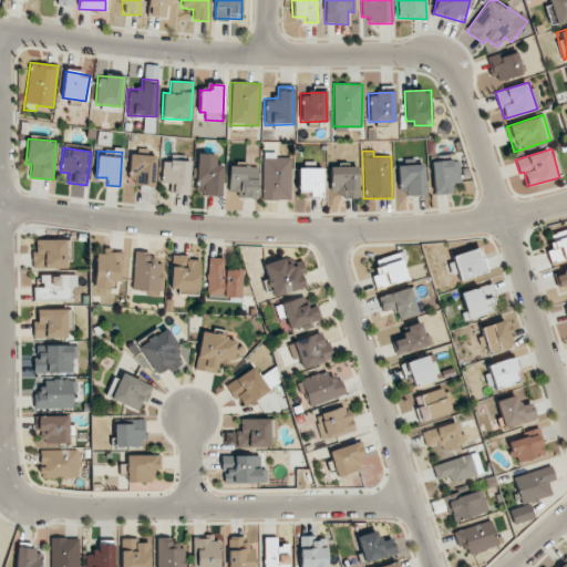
[(263,199),(291,199),(290,157),(275,157),(275,152),(261,152),(263,199)]
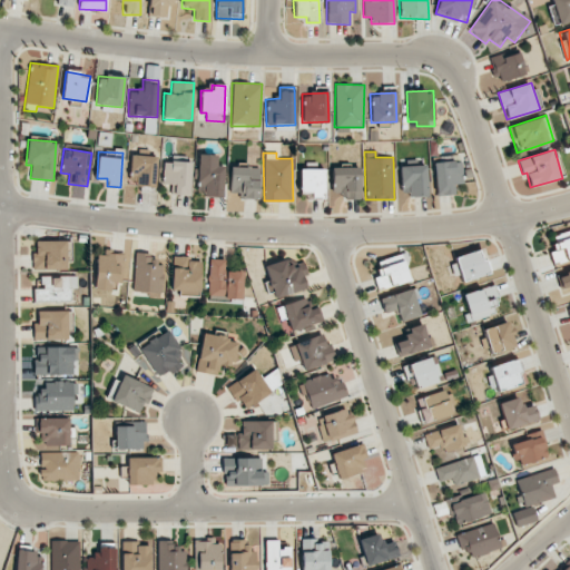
[(155,187),(156,156),(130,155),(129,177),(136,178),(136,187),(155,187)]
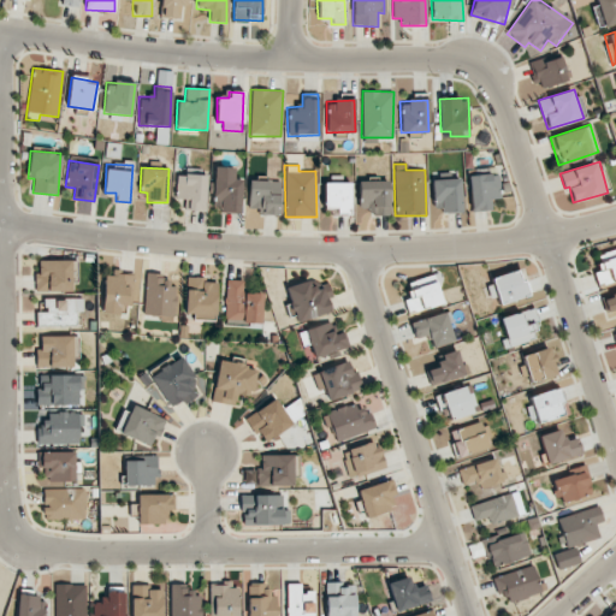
[(234,167),(213,167),(213,212),(241,213),(242,179),(234,178),(234,167)]
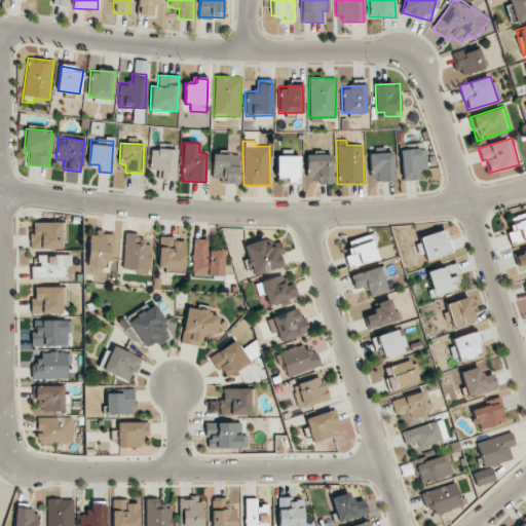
[(176,181),(177,149),(150,149),(150,170),(161,170),(161,180),(176,181)]
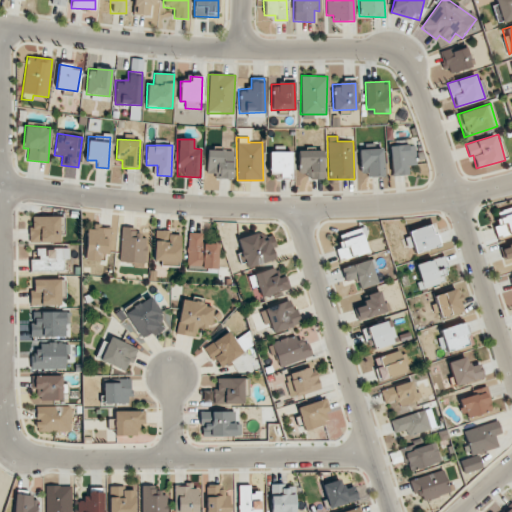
[(408,166),(416,166),(415,145),(390,145),(391,175),(409,175),(408,166)]
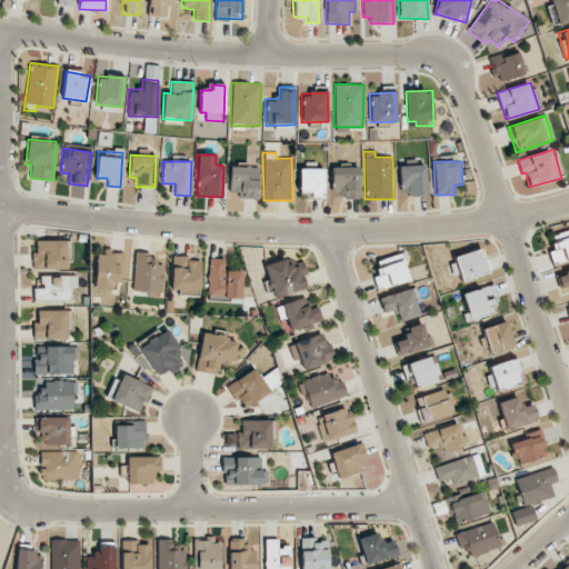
[(300,191),(310,191),(310,198),(323,198),(323,169),(316,169),(316,162),(300,162),(300,191)]
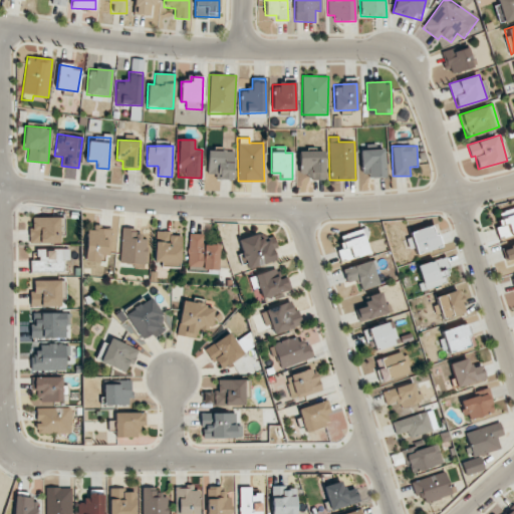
[(360,150),(361,177),(384,177),(383,149),(360,150)]
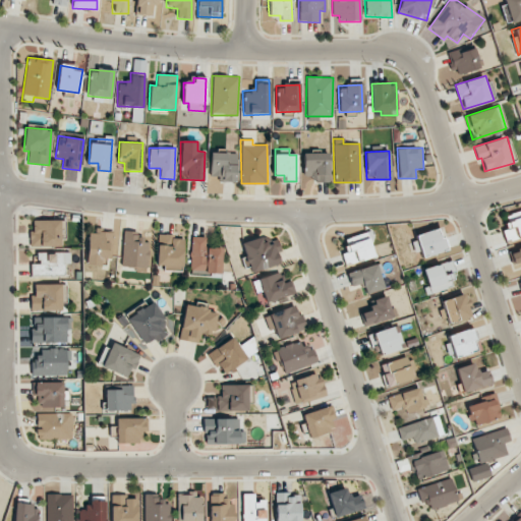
[(236,153),(210,153),(210,176),(220,177),(220,181),(235,181),(236,153)]
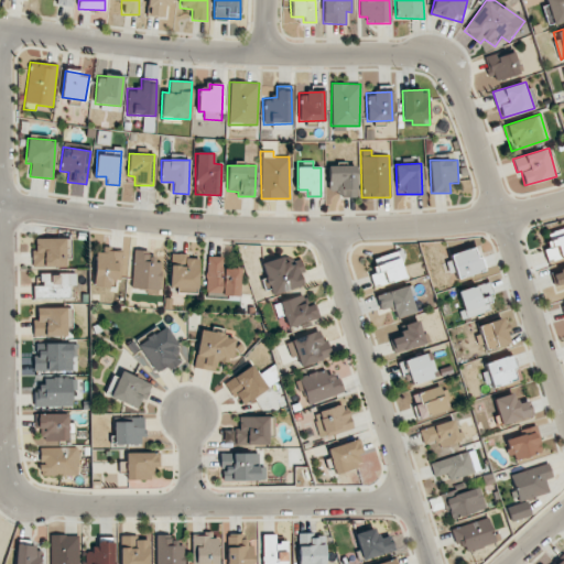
[(356,165),(327,166),(328,195),(356,194),(356,165)]
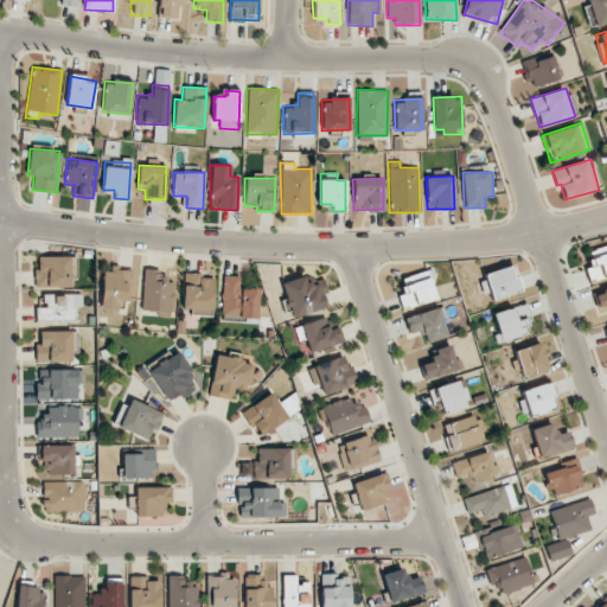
[(606,276),(606,246),(589,250),(592,260),(585,261),(588,281),(606,276)]
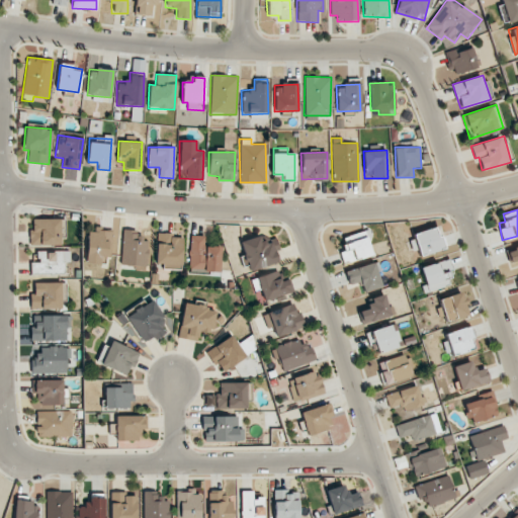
[(61,245),(60,219),(30,220),(31,245),(61,245)]
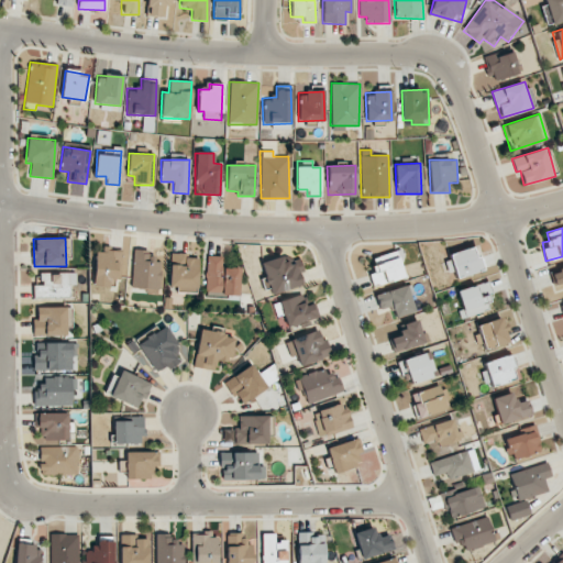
[(483,271),(475,246),(444,256),(452,279),(483,271)]
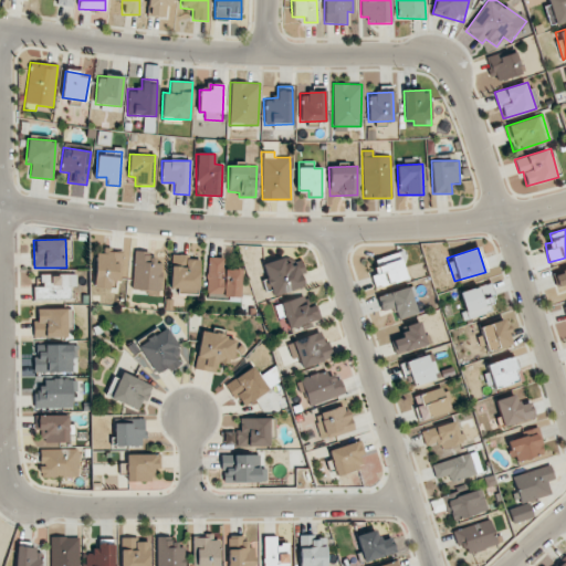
[(119,289),(121,252),(95,251),(94,287),(119,289)]
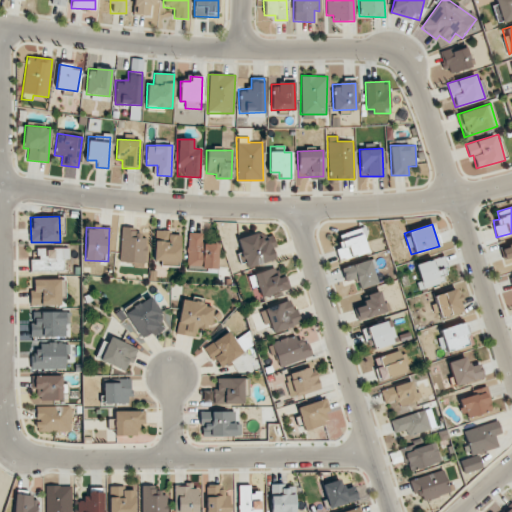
[(146,235),(134,235),(135,227),(120,227),(119,262),(145,263),(146,235)]
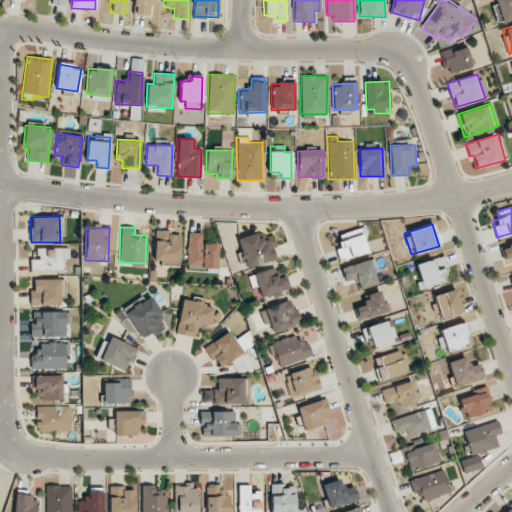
[(340,259),(366,254),(362,229),(335,234),(340,259)]
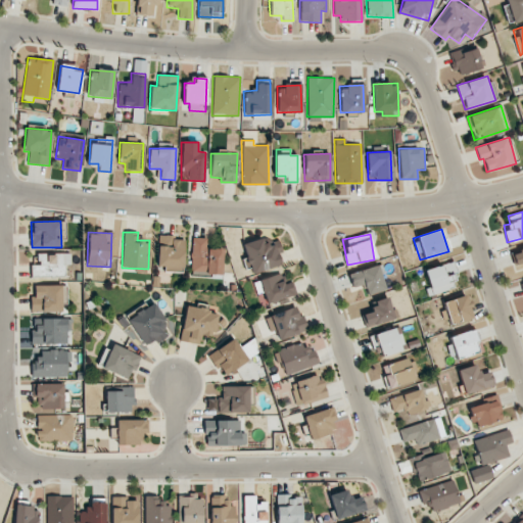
[(157,267),(184,268),(184,237),(157,236),(157,267)]
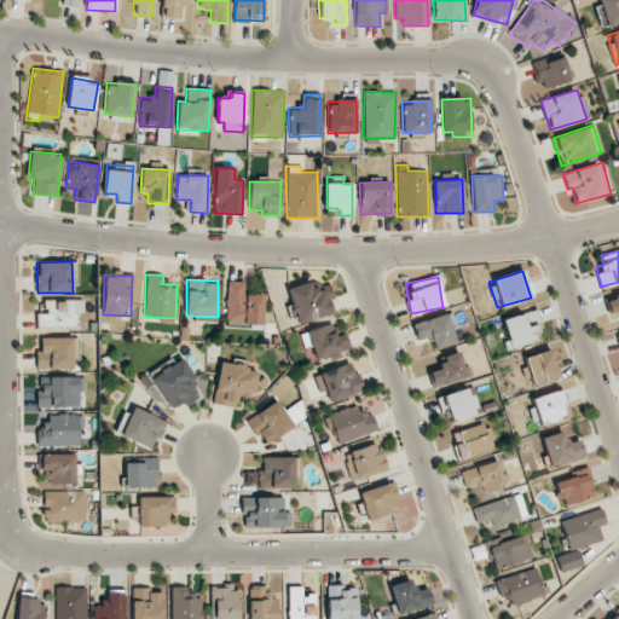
[(295,325),(333,313),(328,301),(334,299),(329,283),(312,289),(310,281),(287,289),(291,306),(289,306),(295,325)]
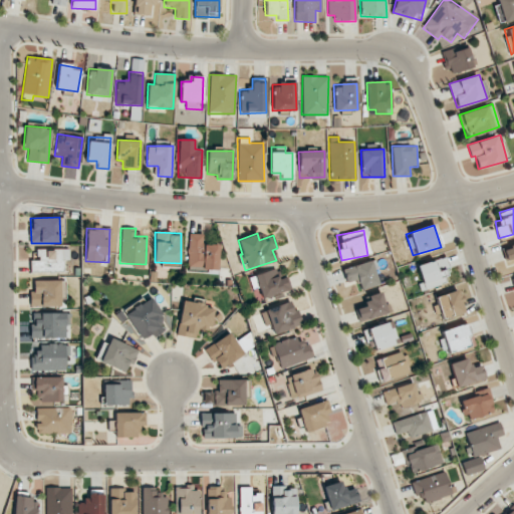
[(203,234),(188,234),(187,269),(219,269),(219,245),(203,245),(203,234)]
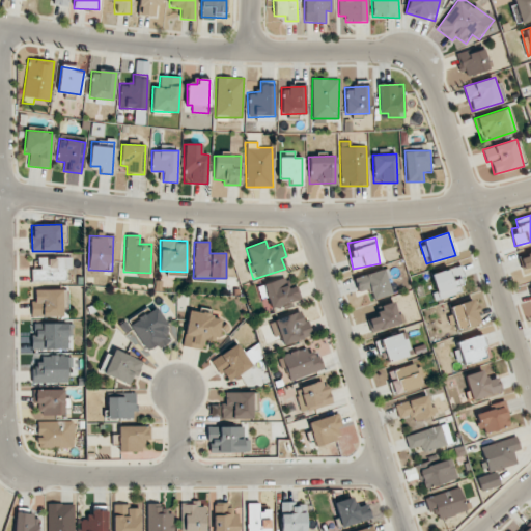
[(522,269),(530,267),(530,252),(519,255),(522,269)]
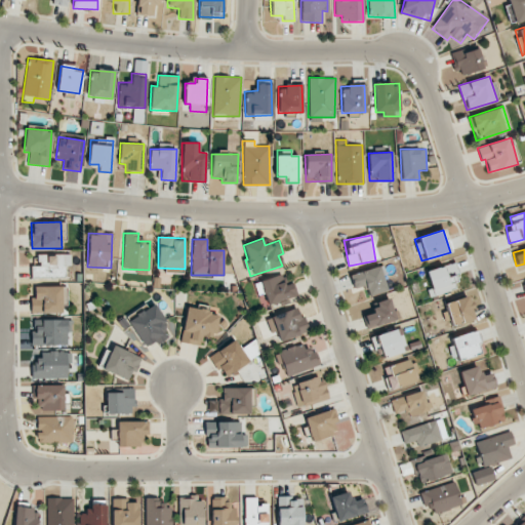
[(66,278),(66,266),(71,266),(71,254),(38,254),(38,266),(31,266),(31,278),(66,278)]
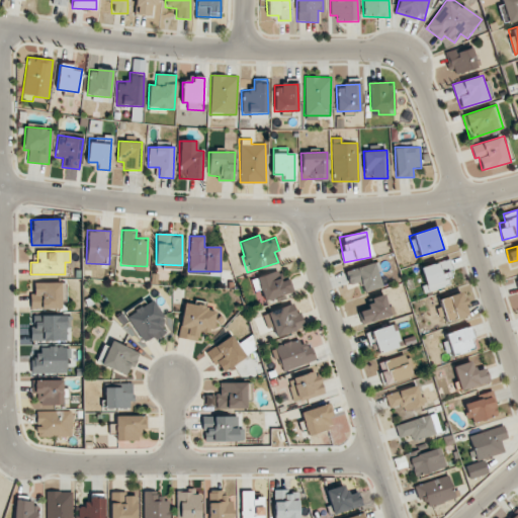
[(420,268),(425,284),(421,285),(424,293),(449,285),(447,277),(453,275),(448,259),(420,268)]
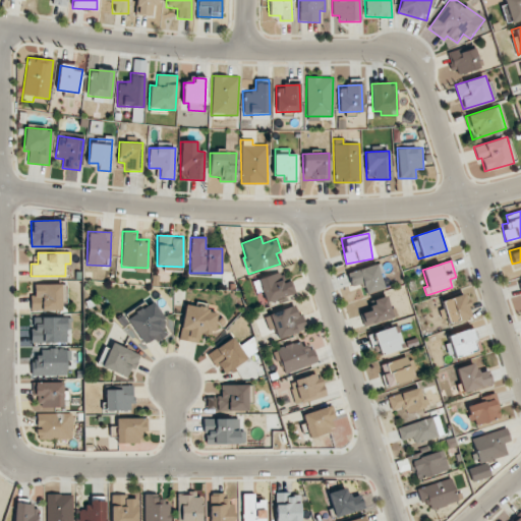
[(346,274),(351,287),(361,284),(365,294),(384,287),(375,263),(346,274)]
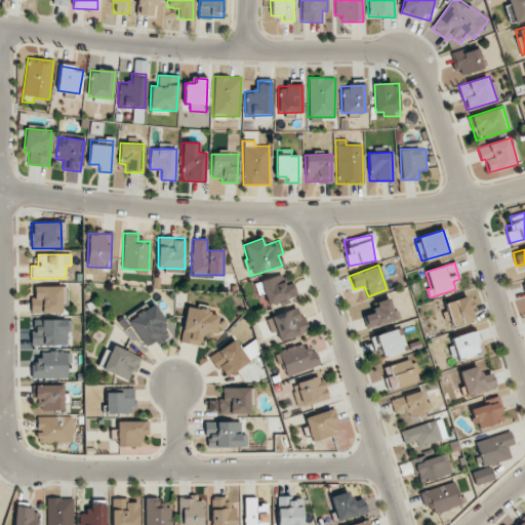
[(285,285),(281,274),(258,281),(268,306),(297,295),(292,282),(285,285)]
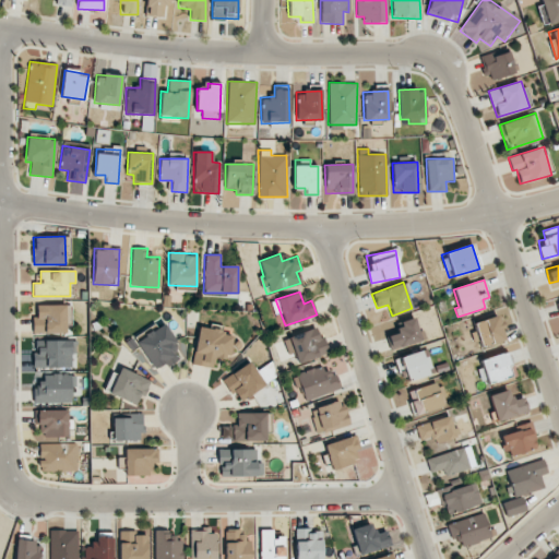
[(66,333),(67,305),(34,305),(34,333),(66,333)]
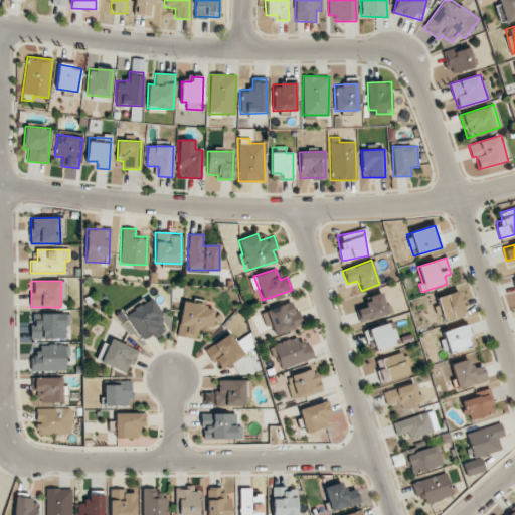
[(436,306),(440,320),(465,314),(459,291),(436,297),(438,306),(436,306)]
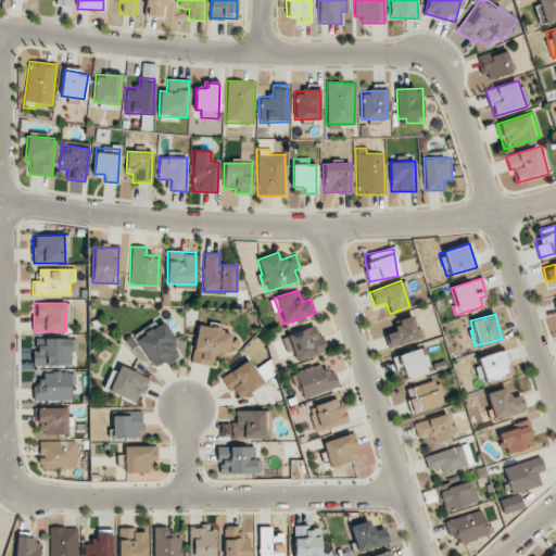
[(388,348),(418,340),(413,316),(397,319),(399,325),(383,328),(388,348)]
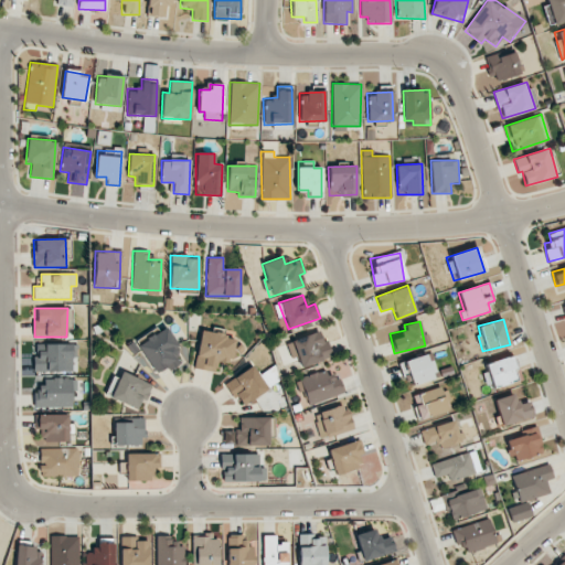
[(155,375),(183,361),(164,327),(137,341),(155,375)]
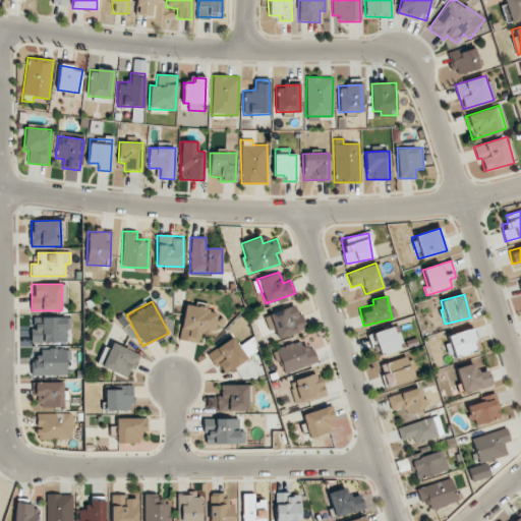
[(219,313),(207,311),(208,306),(184,302),(179,340),(198,343),(199,334),(211,335),(213,326),(217,327),(219,313)]
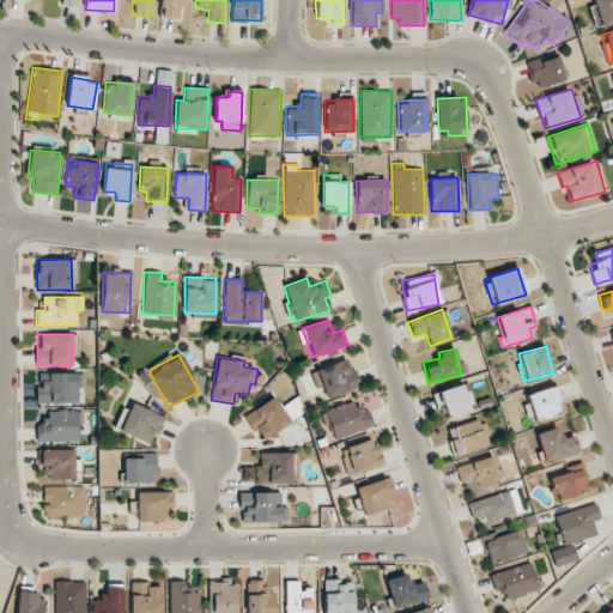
[(326,399),(357,388),(346,358),(309,372),(315,389),(321,387),(326,399)]
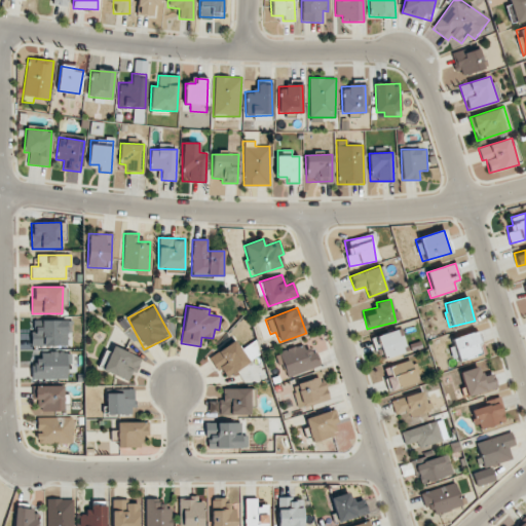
[(67,345),(67,334),(72,333),(72,320),(42,321),(42,328),(31,328),(31,346),(67,345)]
